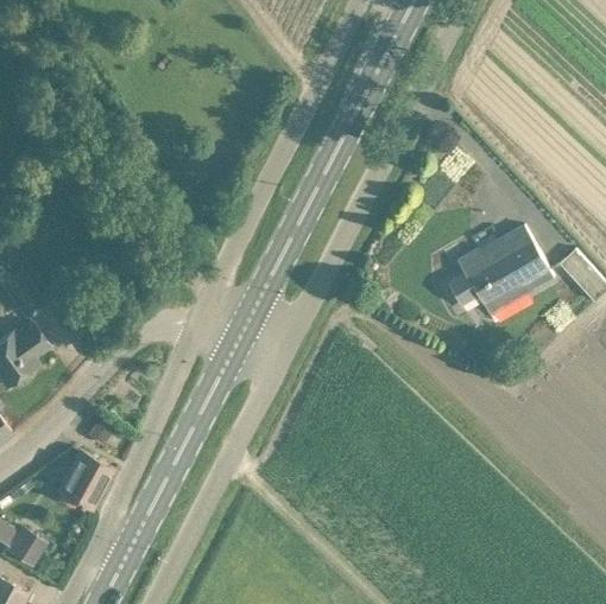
[(459,304),(478,294),(484,306),(490,315),(554,279),(548,269),(542,258),(530,237),(522,224),(475,250),(456,261),(464,274),(448,283),(459,304)]
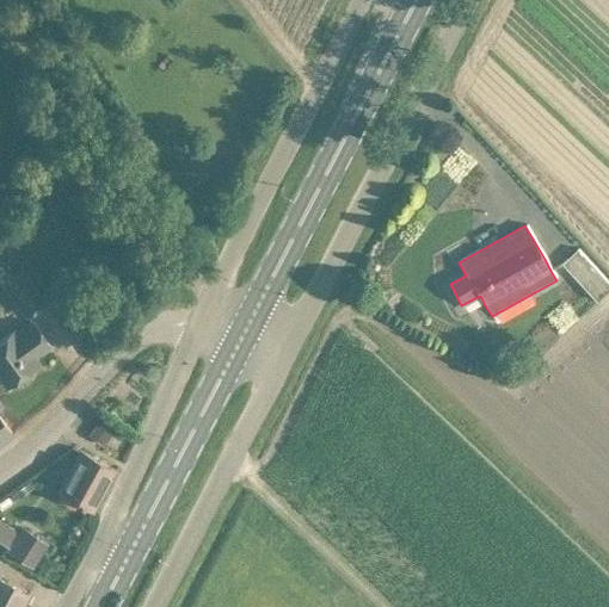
[(561,265),(595,302),(608,289),(608,285),(577,251),(561,265)]
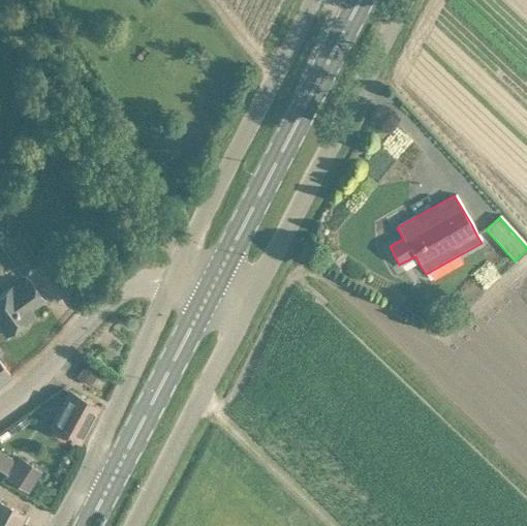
[(16,237),(1,247),(21,276),(35,266),(16,237)]
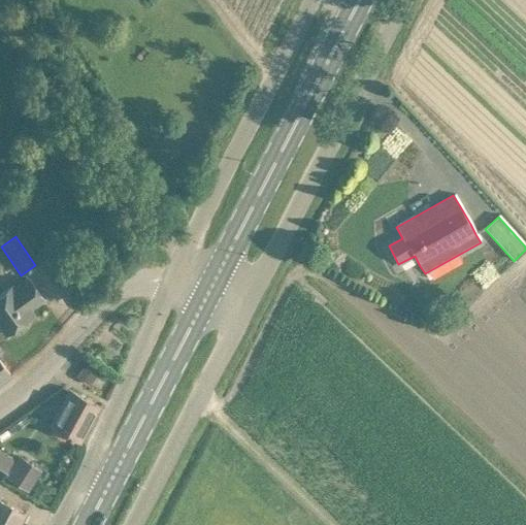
[(40,300),(29,284),(27,281),(12,291),(10,288),(0,295),(0,330),(4,335),(31,317),(26,310),(40,300)]
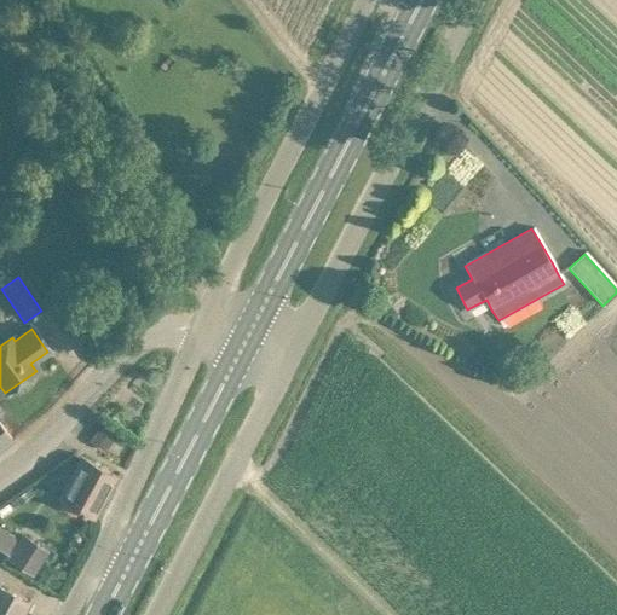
[(0,450),(10,442),(0,429),(0,450)]
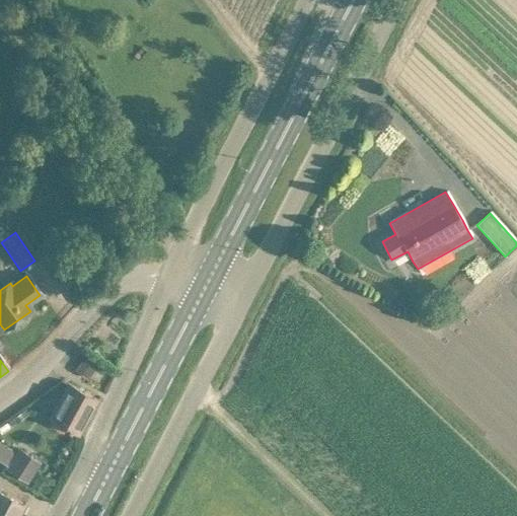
[(81,360),(73,372),(86,380),(94,369),(81,360)]
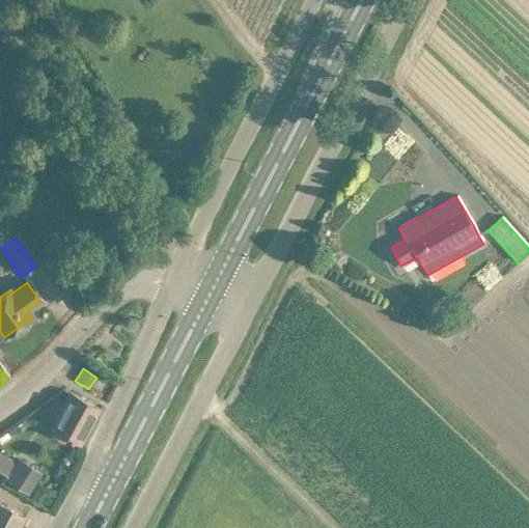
[(70,441),(78,445),(96,410),(67,395),(49,429),(66,439),(66,440),(70,442),(70,441)]
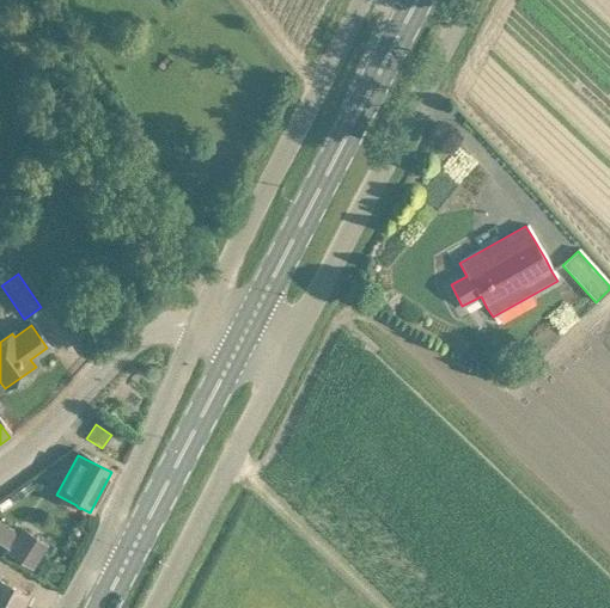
[(0,548),(11,533),(0,524),(0,548)]
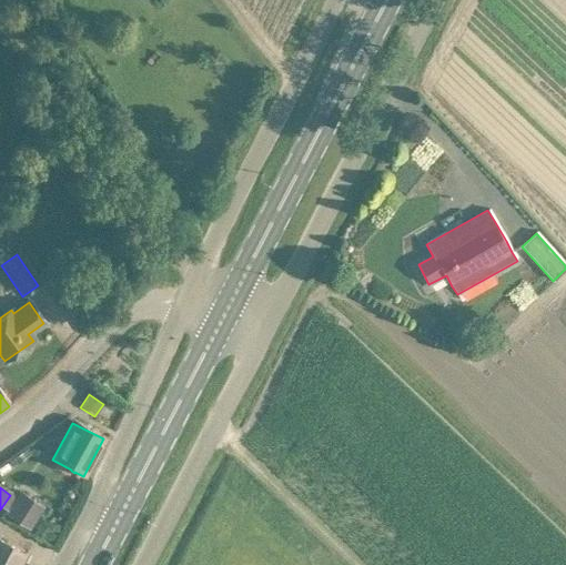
[(18,493),(3,516),(28,532),(43,508),(18,493)]
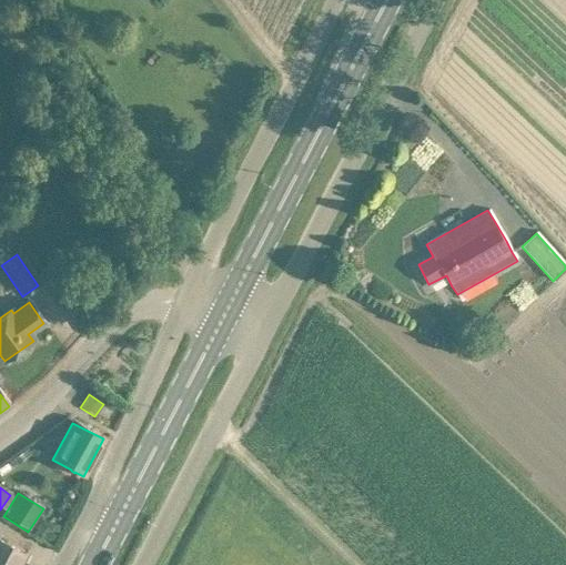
[(18,564),(24,553),(4,543),(0,540),(0,564),(18,564)]
